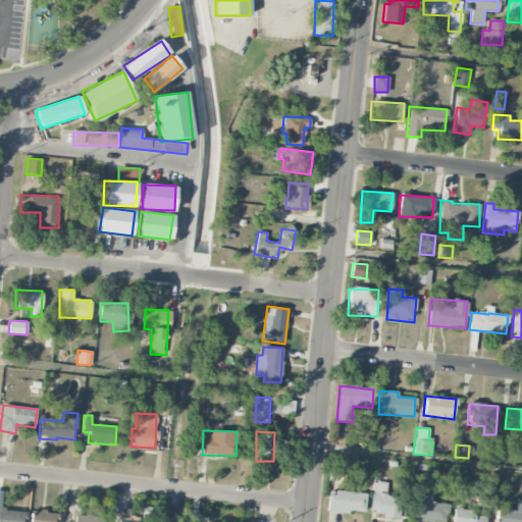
[(399,519),(400,497),(386,497),(386,482),(372,481),(371,512),(382,513),(381,518),(399,519)]
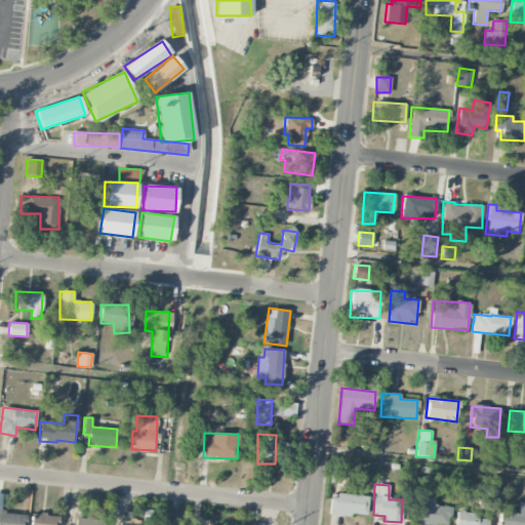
[(331,492),(328,513),(366,518),(368,497),(331,492)]
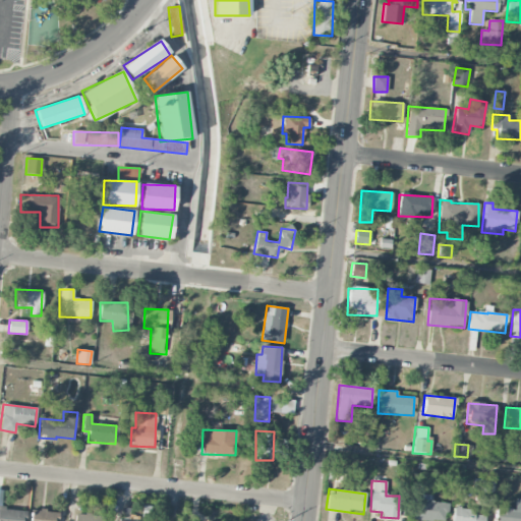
[(23,520),(24,510),(0,508),(2,489),(0,489),(0,520),(23,520)]
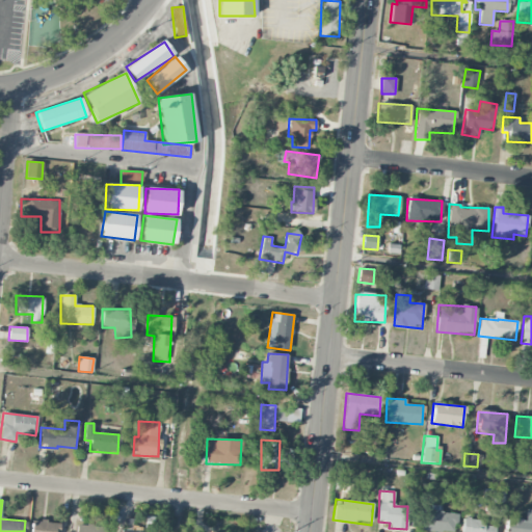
[(441,505),(423,504),(422,531),(443,531),(455,531),(456,513),(441,512),(441,505)]
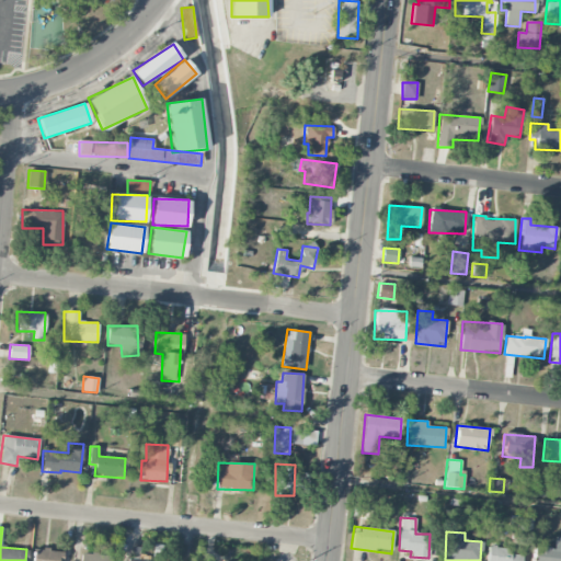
[(534,546),(533,560),(560,560),(560,536),(554,536),(554,547),(534,546)]
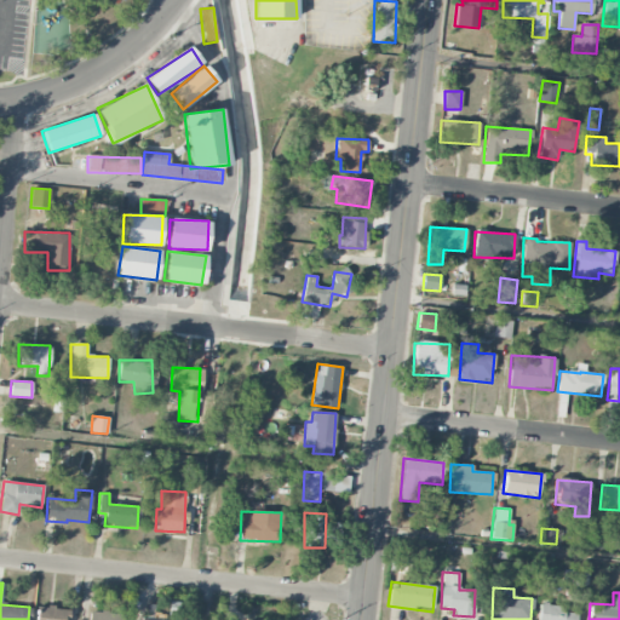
[(154,604),(147,604),(145,614),(142,613),(141,619),(167,619),(153,618),(154,604)]
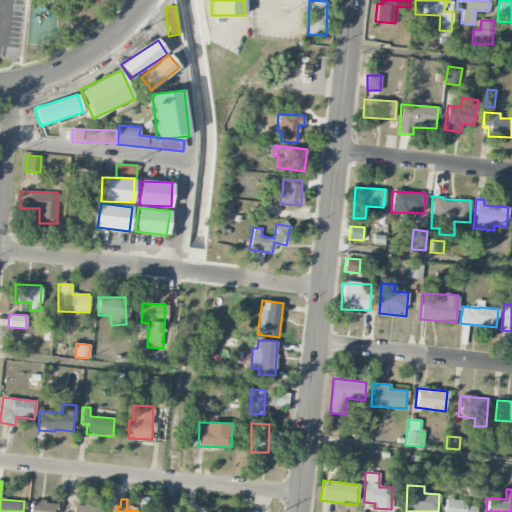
[(466,502),(446,499),(444,511),(475,511),(476,507),(466,506),(466,502)]
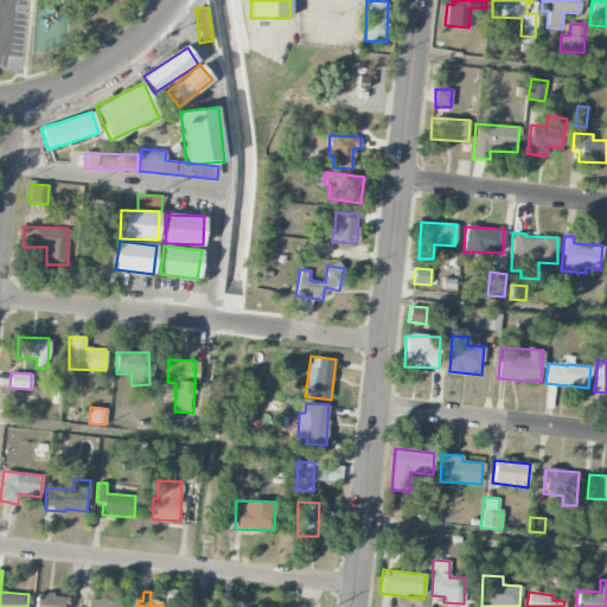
[(63,606),(64,595),(36,594),(34,606),(63,606)]
